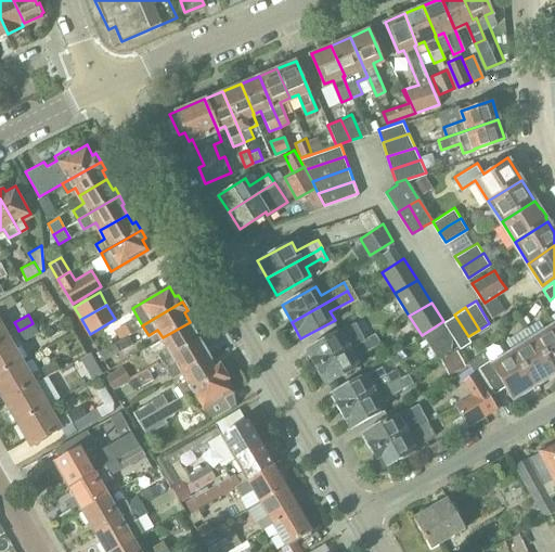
[(470,341),(468,336),(454,315),(444,321),(460,347),(470,341)]
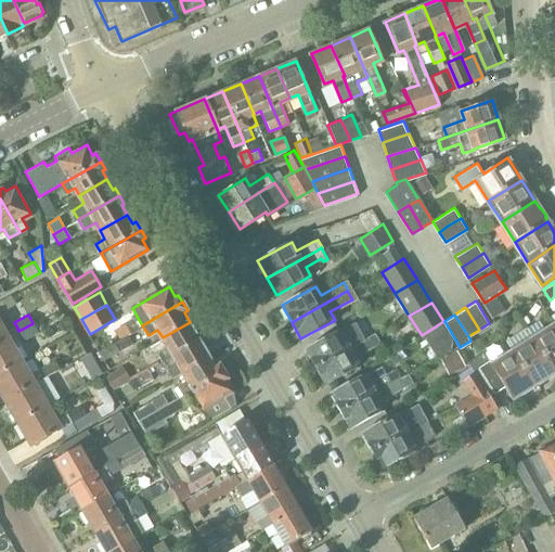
[(14,322),(4,329),(0,320),(0,341),(9,336),(18,331),(17,328),(14,322)]
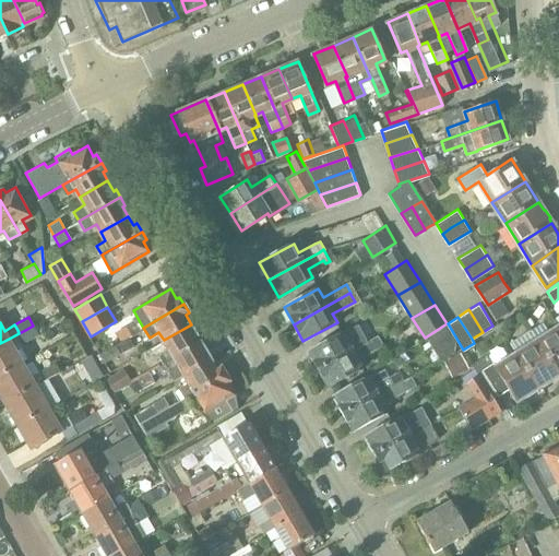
[(164,362),(202,340),(198,332),(197,333),(191,324),(164,340),(168,349),(159,354),(164,362)]
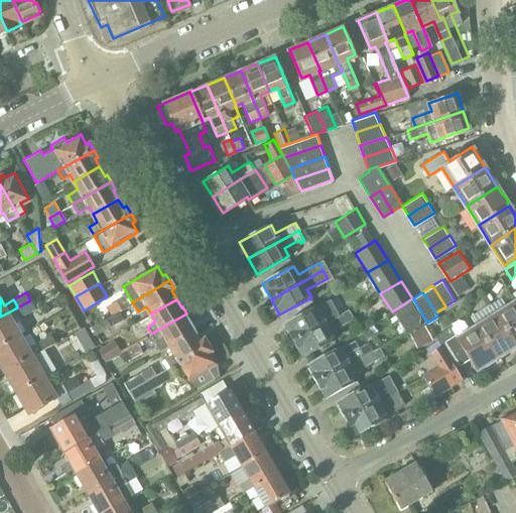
[(285,325),(293,340),(339,314),(330,299),(285,325)]
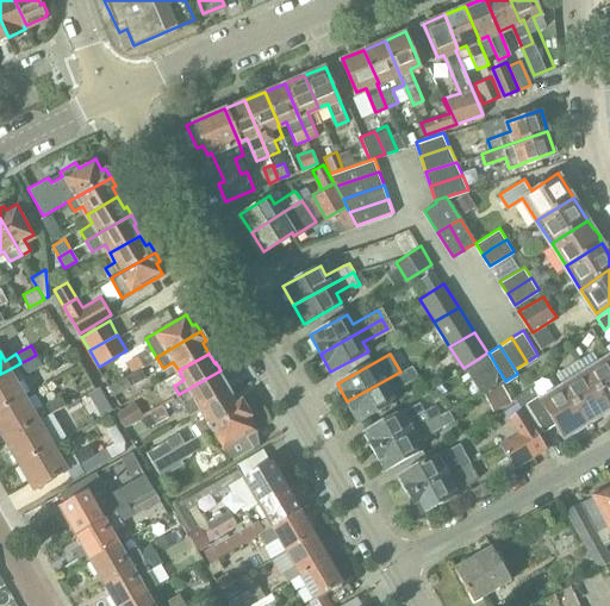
[(39,360),(36,355),(27,360),(20,363),(26,373),(42,364),(39,360)]
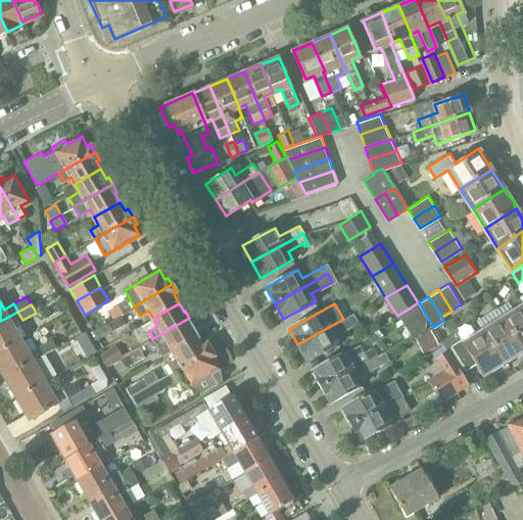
[(418,304),(412,309),(399,316),(412,336),(425,328),(426,317),(418,304)]
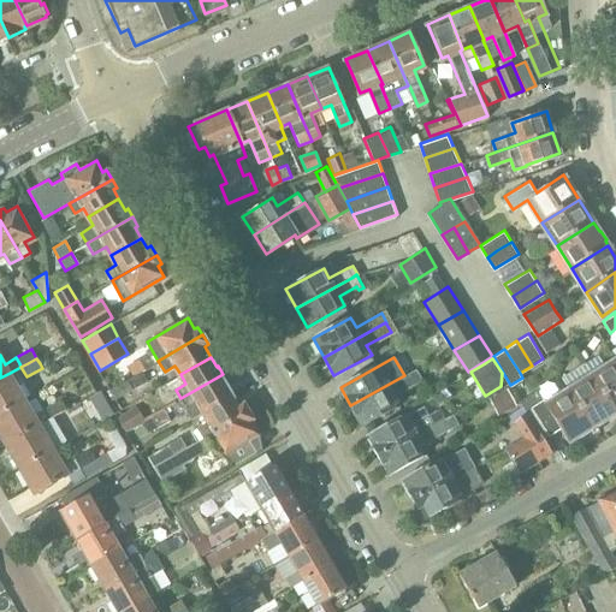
[(615,358),(593,374),(615,409),(615,358)]
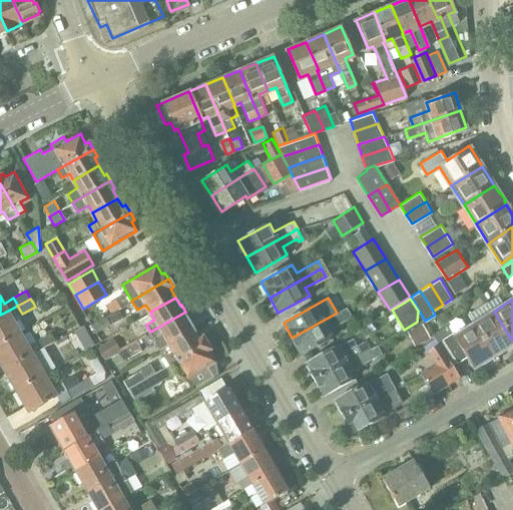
[(351,316),(347,308),(337,313),(292,338),(301,354),(333,336),(328,329),(351,316)]
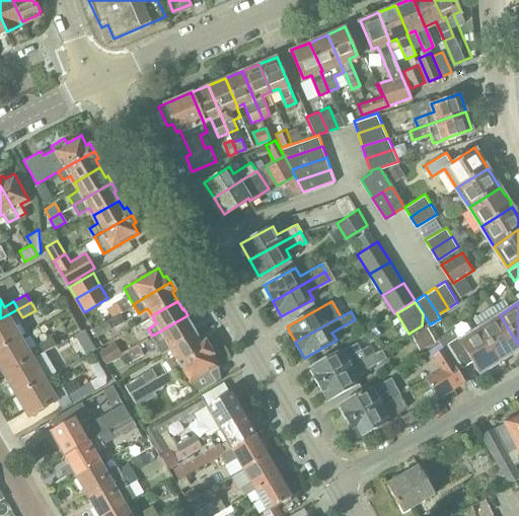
[(124,321),(119,312),(108,317),(114,326),(124,321)]
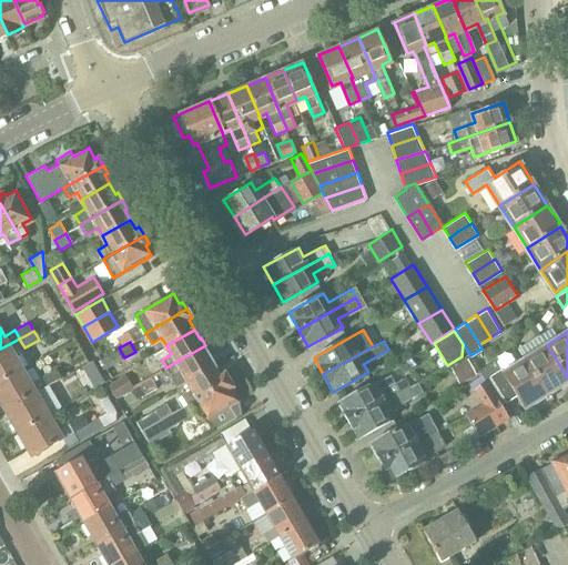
[(9,344),(0,349),(0,380),(22,367),(9,344)]
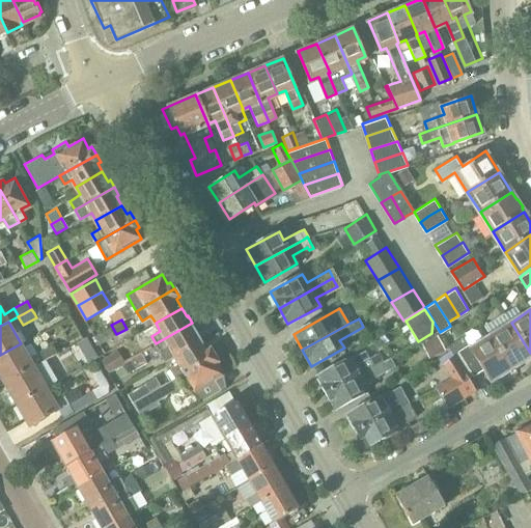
[(197,331),(192,323),(156,343),(166,361),(174,356),(201,340),(195,332),(197,331)]
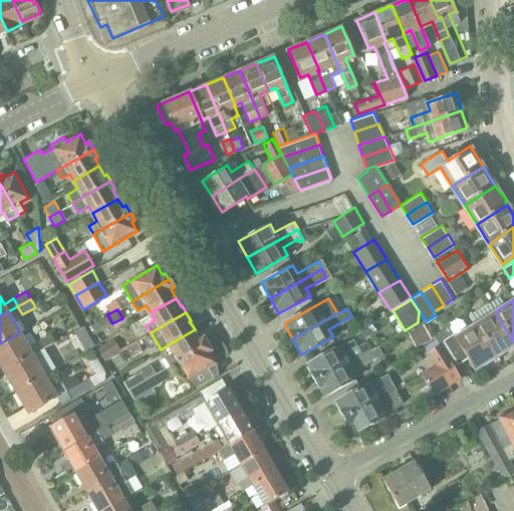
[(513,342),(513,341),(495,312),(476,324),(495,354),(513,342)]
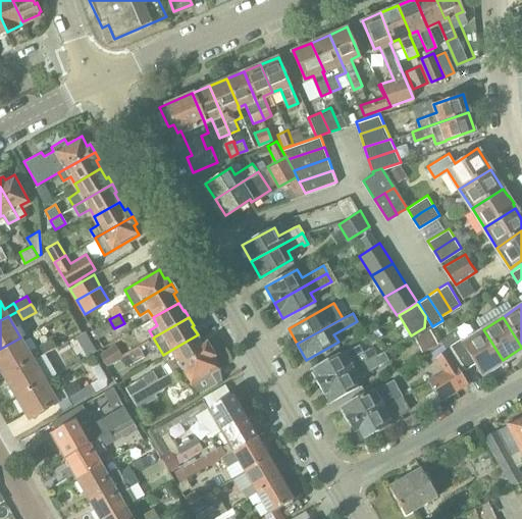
[(108,321),(93,330),(97,339),(112,329),(108,321)]
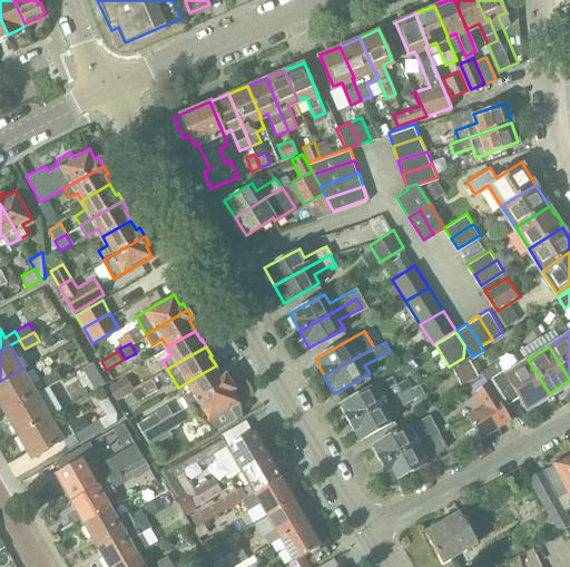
[(549,393),(528,360),(507,373),(503,369),(491,377),(508,403),(519,397),(527,408),(549,393)]
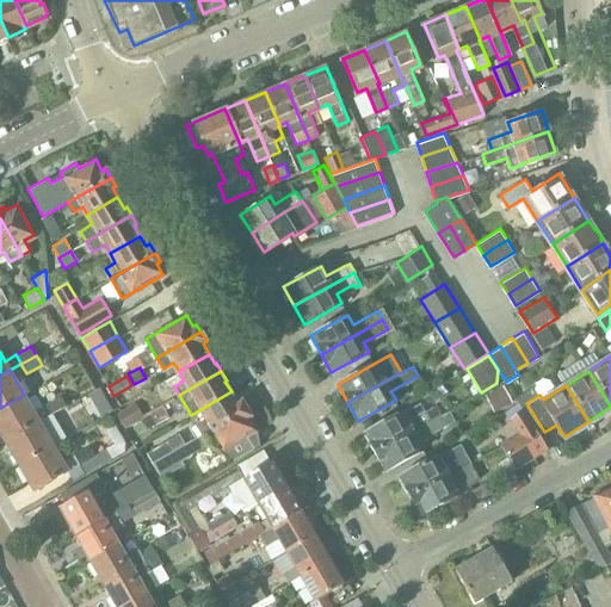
[(99,386),(87,394),(94,404),(106,398),(99,386)]
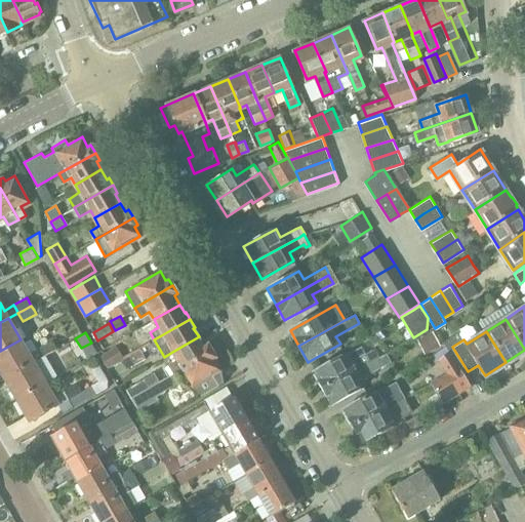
[(204,346),(199,336),(172,352),(177,359),(168,365),(173,372),(211,350),(207,344),(204,346)]
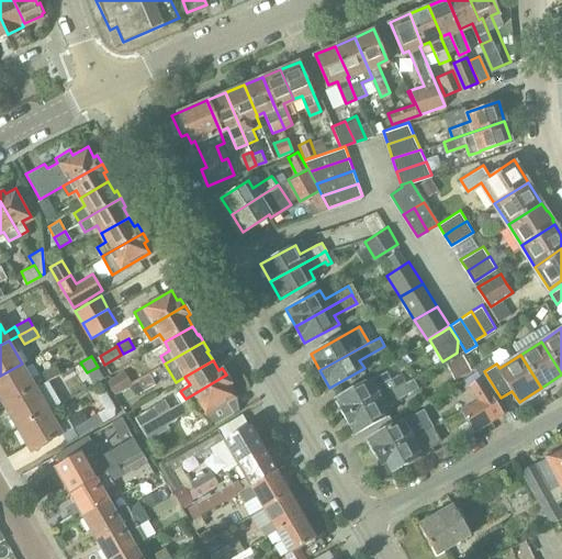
[(0,376),(0,395),(4,404),(35,387),(31,379),(22,364),(0,376)]
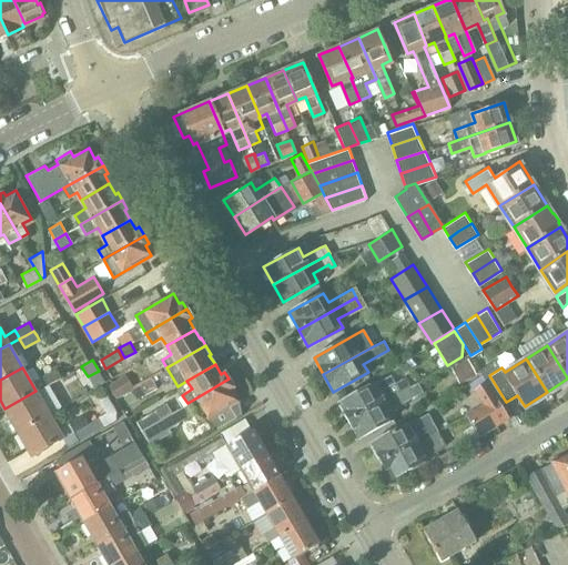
[(56,367),(41,376),(47,384),(48,384),(61,376),(56,367)]
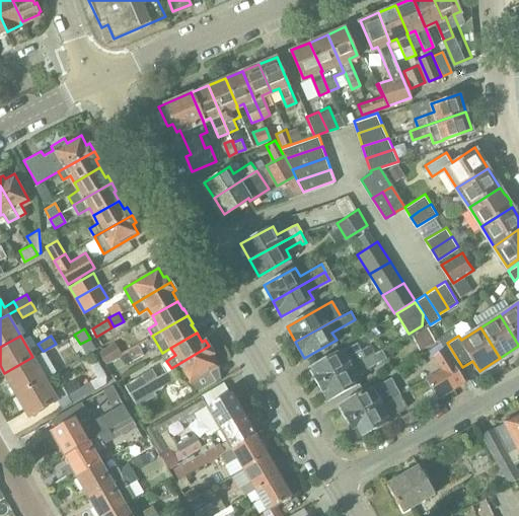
[(115,341),(98,351),(105,362),(121,353),(115,341)]
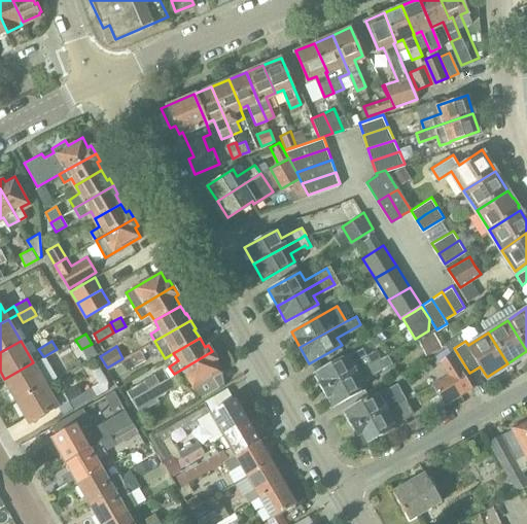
[(314,373),(323,389),(356,372),(380,358),(376,350),(366,354),(362,347),(314,373)]
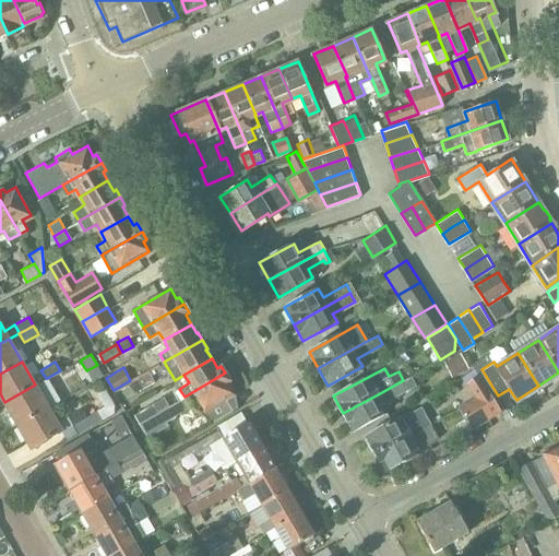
[(147,371),(137,377),(142,388),(154,381),(147,371)]
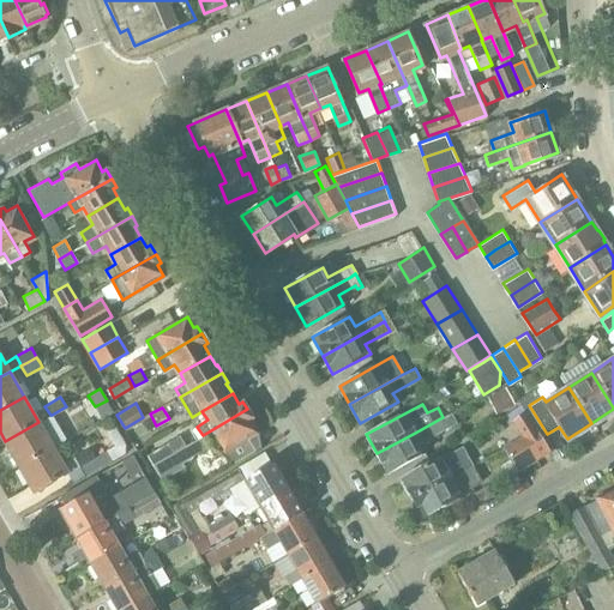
[(252,418),(247,409),(203,435),(209,446),(215,456),(224,450),(233,464),(256,451),(247,436),(256,432),(248,421),(252,418)]
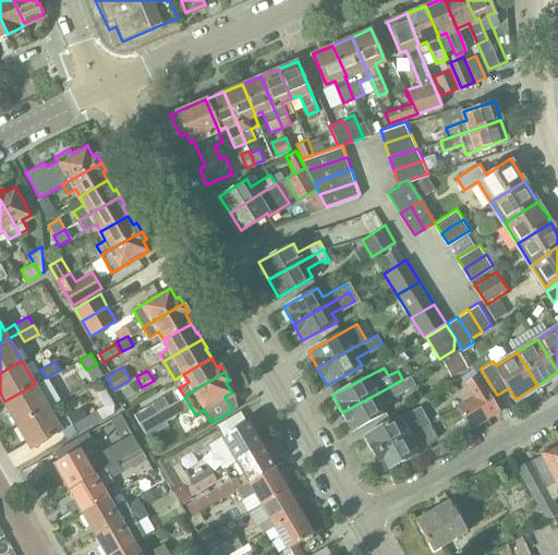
[(474,396),(486,388),(477,373),(464,382),(474,396)]
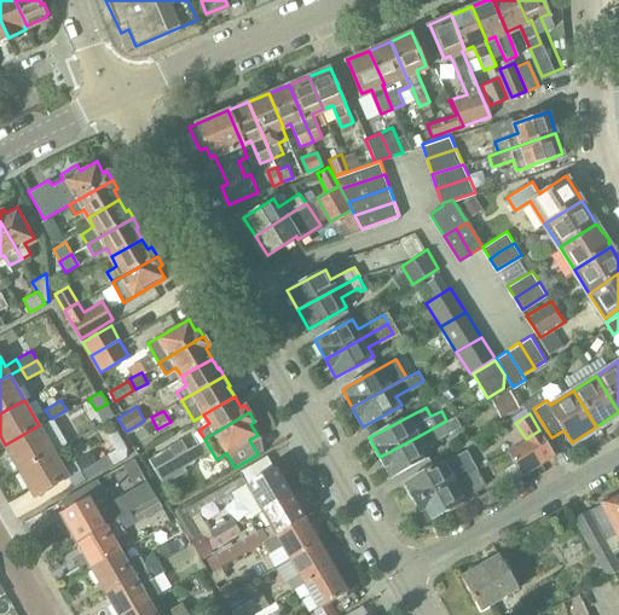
[(418,436),(380,457),(391,476),(428,454),(423,446),(461,425),(455,416),(446,421),(418,436)]
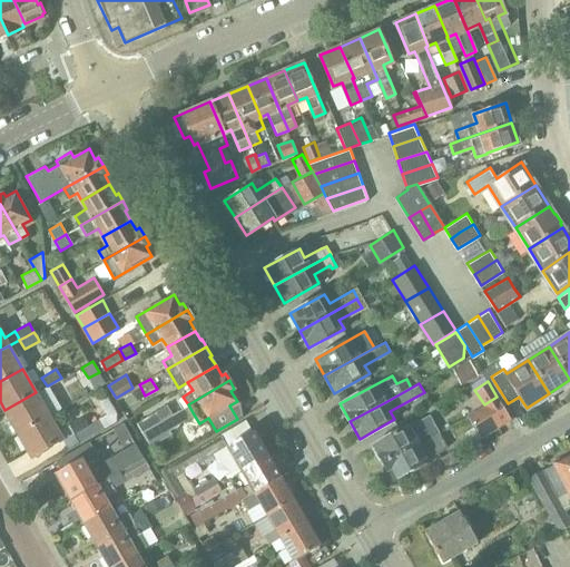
[(36,392),(5,410),(18,433),(49,416),(61,409),(48,385),(47,385),(36,392)]
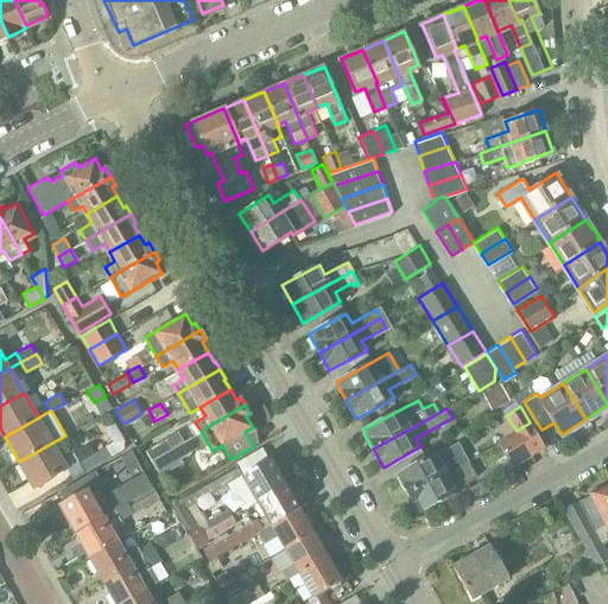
[(530,423),(517,431),(500,442),(514,464),(544,445),(530,423)]
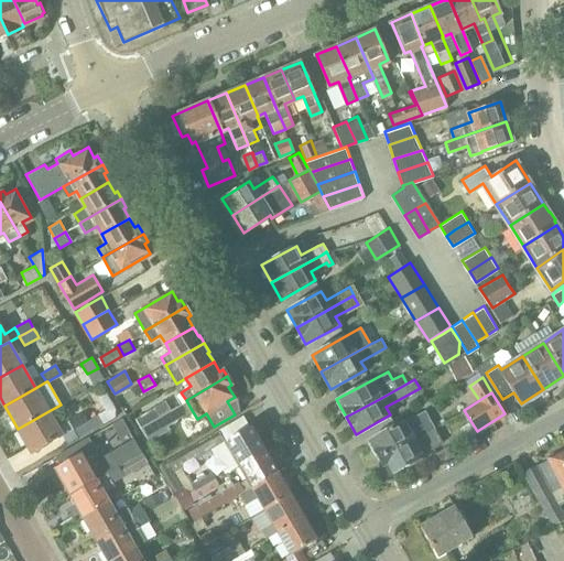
[(140,427),(149,441),(169,429),(167,425),(177,420),(176,419),(192,410),(186,400),(170,410),(159,417),(140,427)]
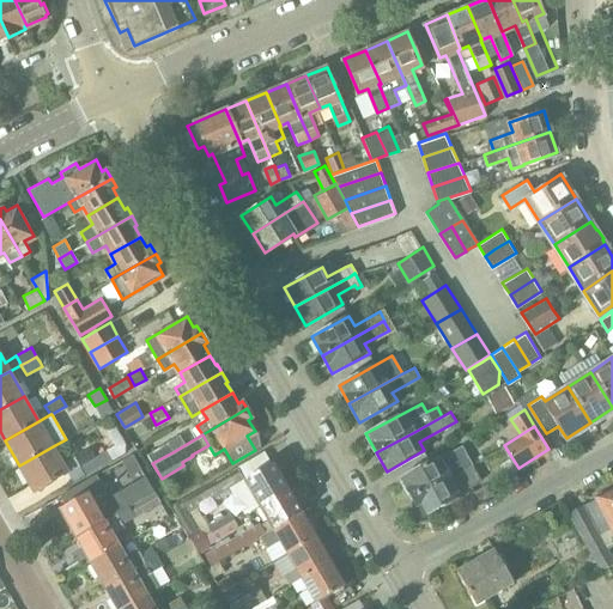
[(178,434),(167,442),(173,452),(184,445),(178,434)]
